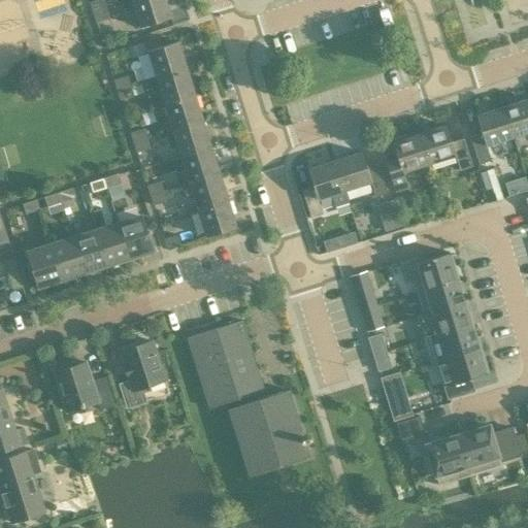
[(92,12),(105,8),(102,0),(97,0),(89,3),(92,12)]
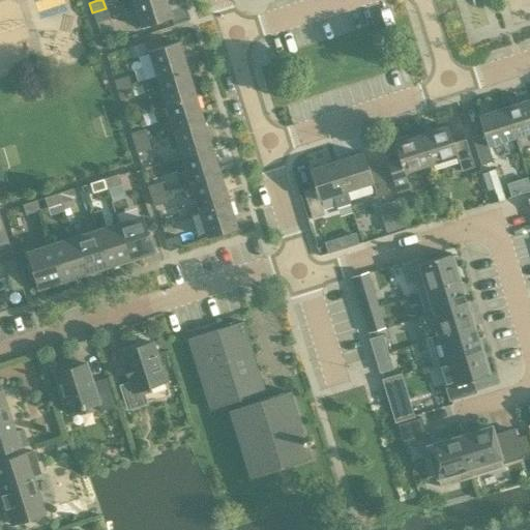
[(171,18),(165,0),(133,0),(131,0),(141,28),(171,18)]
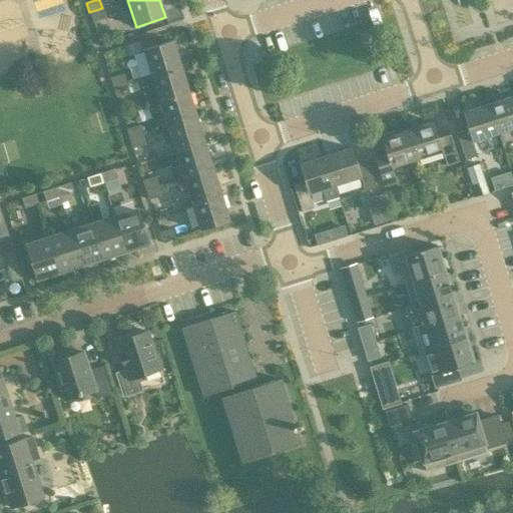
[(102,8),(89,12),(92,22),(105,18),(102,8)]
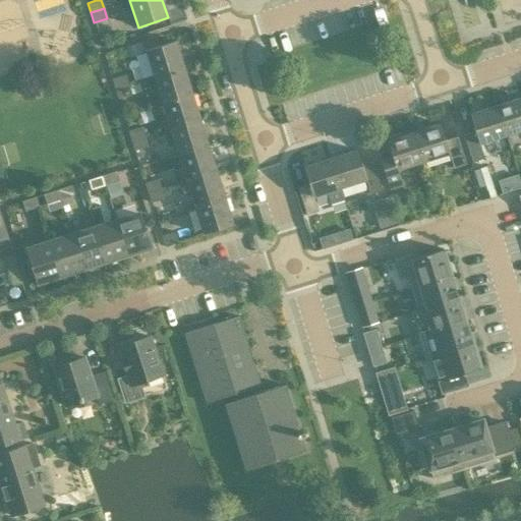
[(146,51),(154,77),(183,68),(175,42),(146,51)]
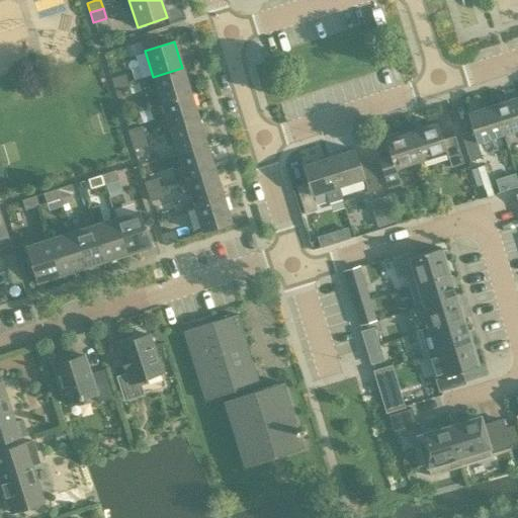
[(153,77),(161,102),(190,93),(182,68),(153,77)]
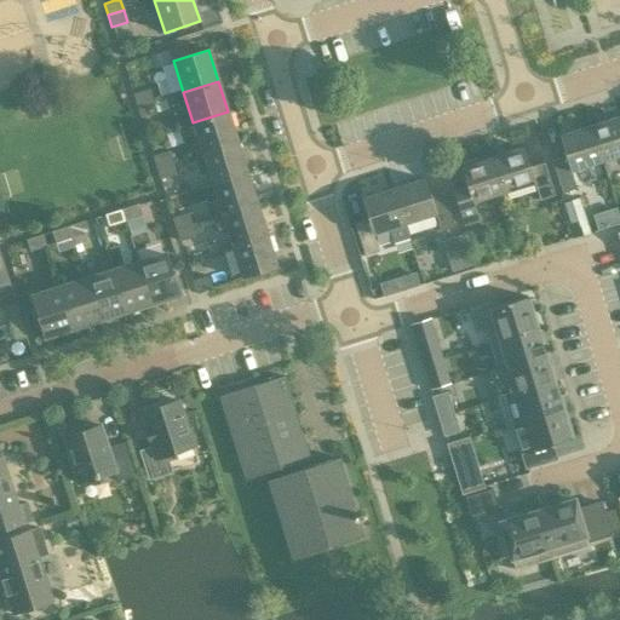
[(136,105),(151,101),(148,90),(132,95),(136,105)]
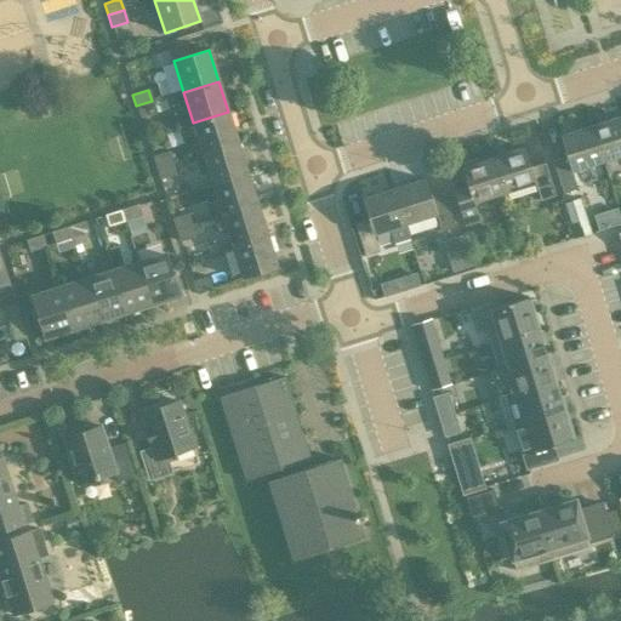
[(152,101),(136,106),(140,118),(155,113),(152,101)]
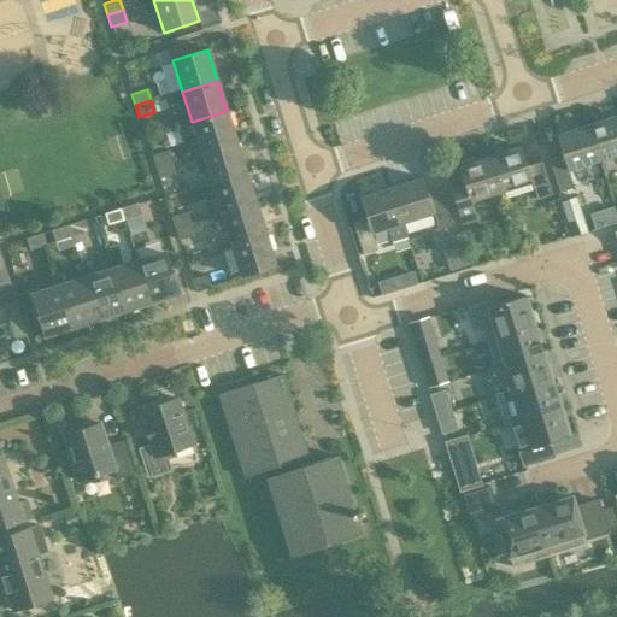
[(192,122),(201,153),(236,142),(227,111),(192,122)]
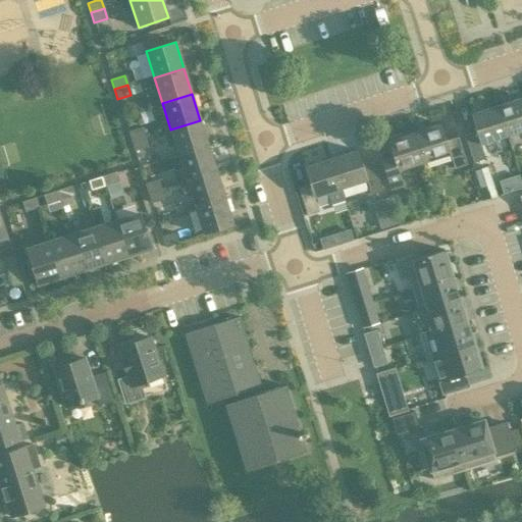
[(521,98),(498,106),(507,136),(521,131),(521,98)]
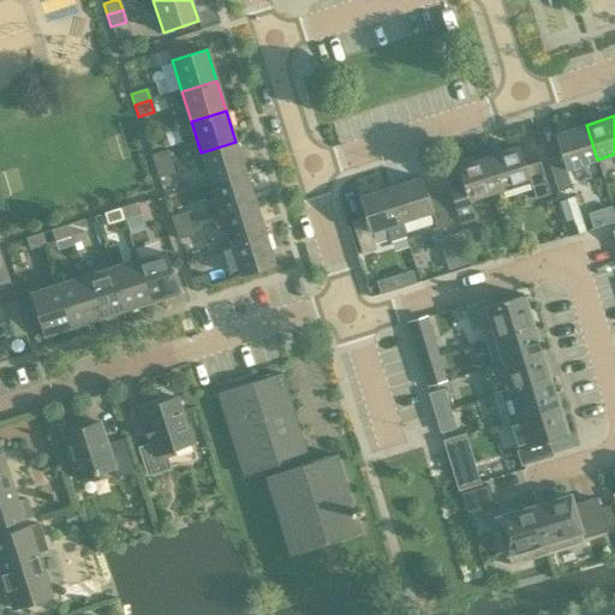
[(597,160),(586,125),(555,135),(561,155),(548,160),(557,191),(572,187),(566,169),(597,160)]
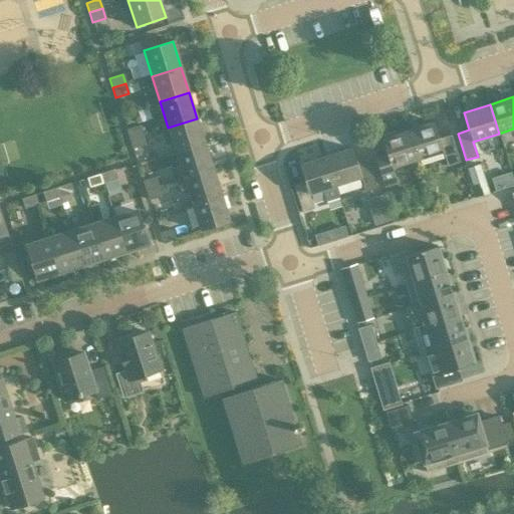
[(168,127),(176,153),(205,144),(197,118),(168,127)]
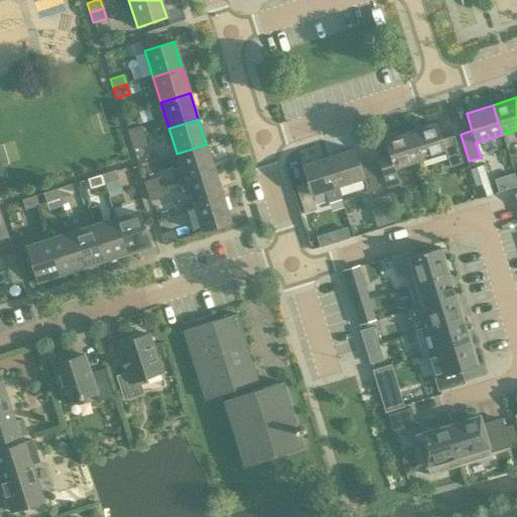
[(436,122),(411,130),(420,161),(445,152),(449,167),(462,163),(454,136),(442,140),(436,122)]
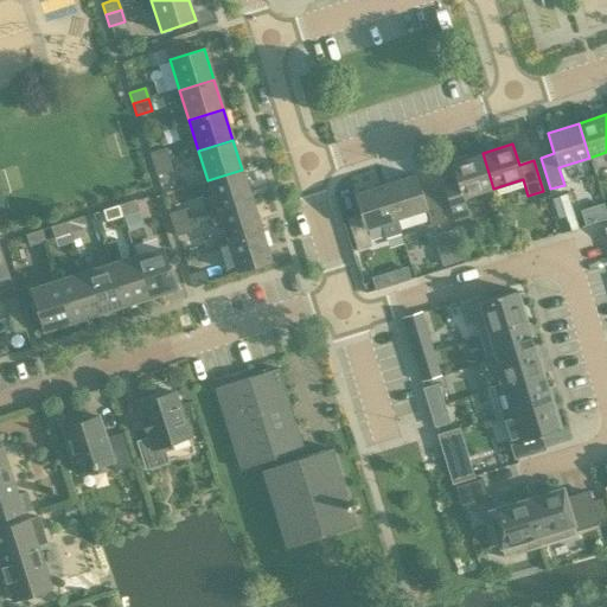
[(152,164),(167,159),(164,148),(148,153),(152,164)]
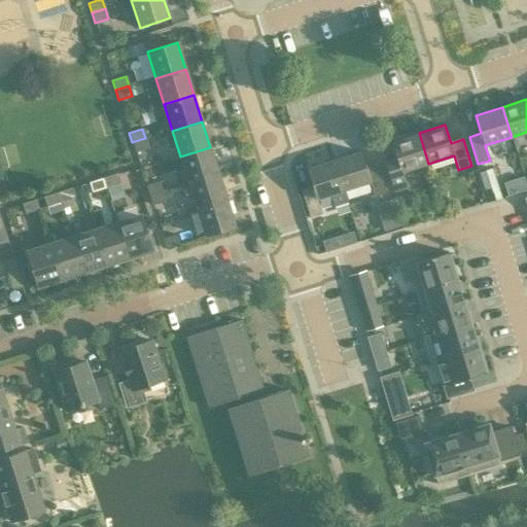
[(428,164),(419,133),(380,146),(394,190),(407,186),(402,172),(428,164)]
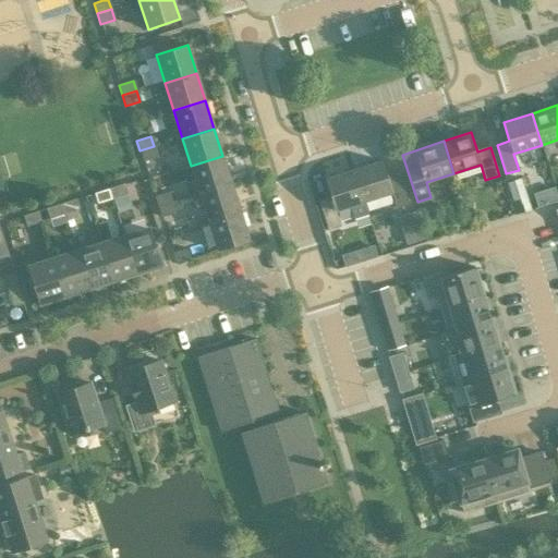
[(154,146),(140,150),(143,161),(157,157),(154,146)]
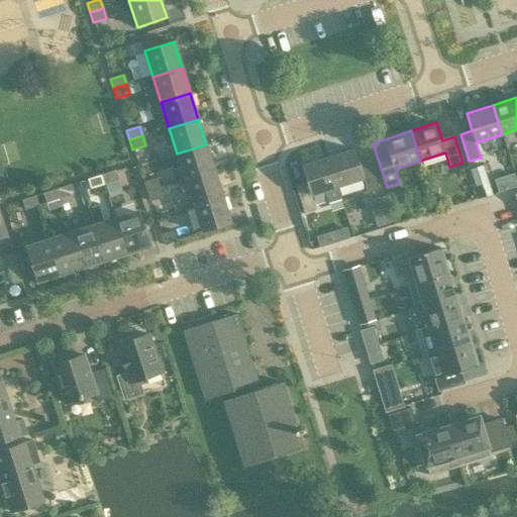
[(177,153),(185,180),(214,171),(206,144),(177,153)]
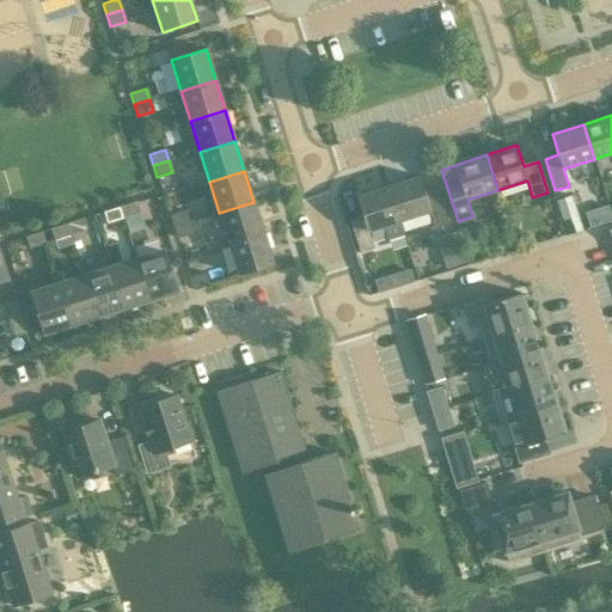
[(389,187),(399,222),(429,213),(434,230),(448,225),(439,194),(426,197),(420,177),(389,187)]
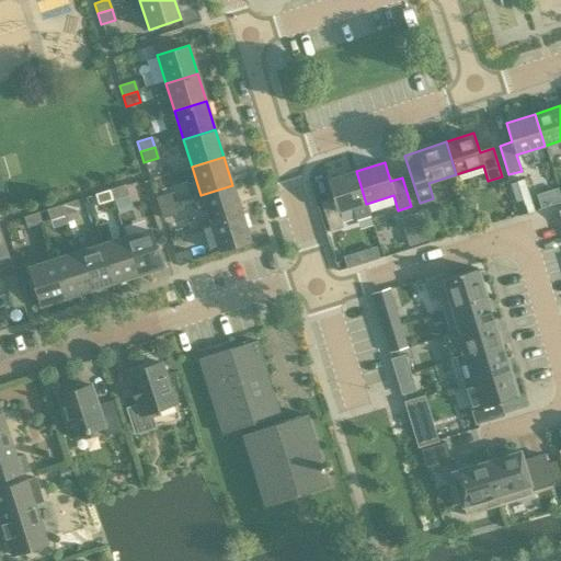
[(338,212),(366,204),(356,171),(327,180),(332,198),(321,202),(331,231),(343,228),(338,212)]
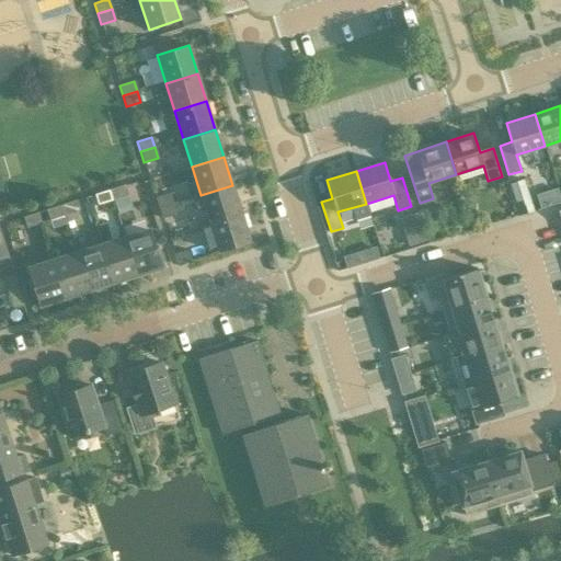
[(535,210),(529,195),(525,179),(510,184),(515,203),(513,203),(517,216),(519,216),(535,210)]
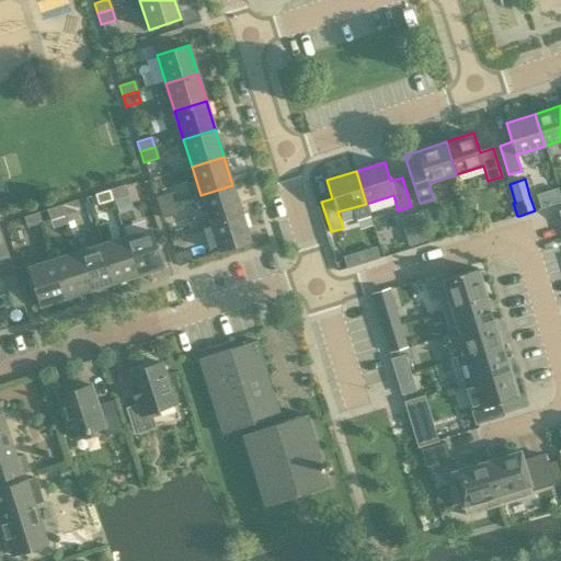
[(110,190),(113,201),(128,196),(125,185),(110,190)]
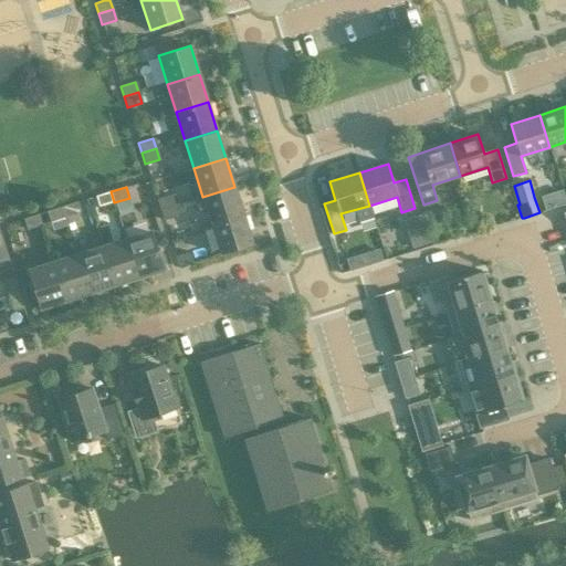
[(202,197),(211,224),(243,215),(234,187),(202,197)]
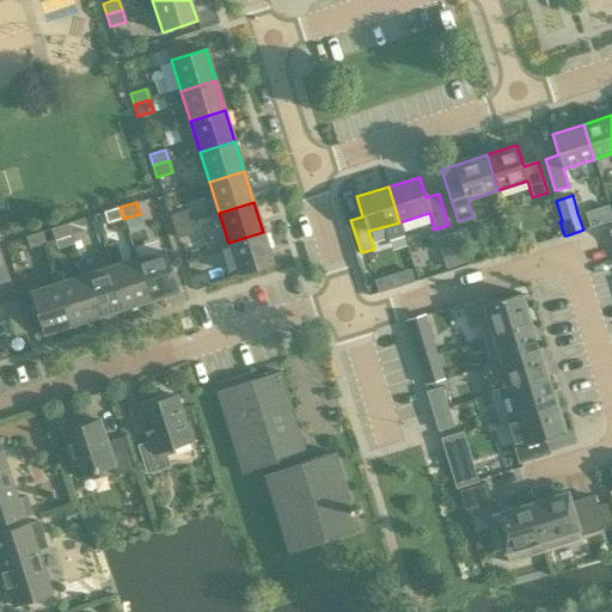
[(611,216),(609,206),(585,213),(589,228),(609,222),(611,221),(611,216)]
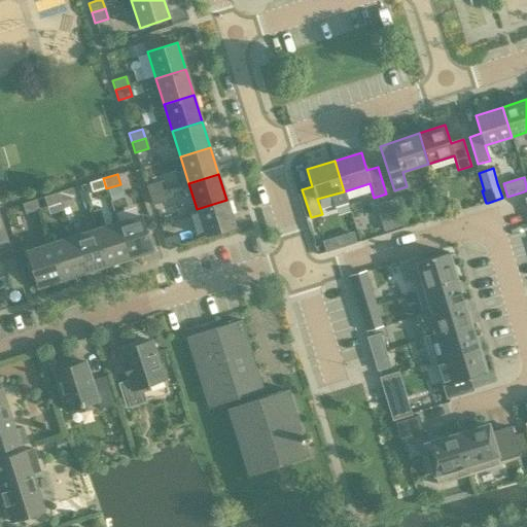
[(92,194),(106,188),(103,178),(89,183),(92,194)]
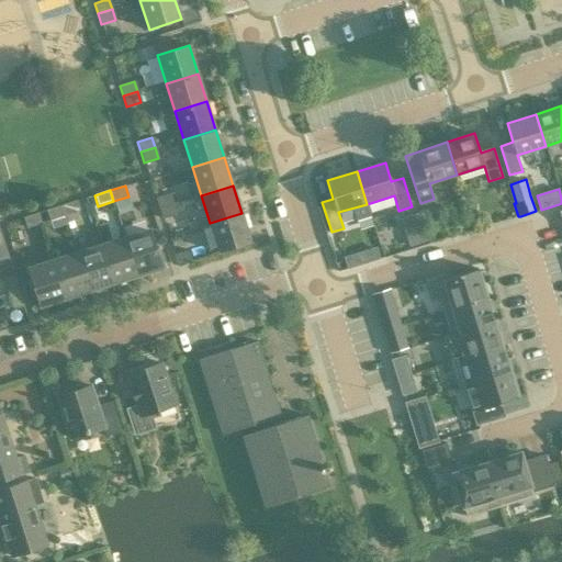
[(158,208),(172,203),(169,193),(155,198),(158,208)]
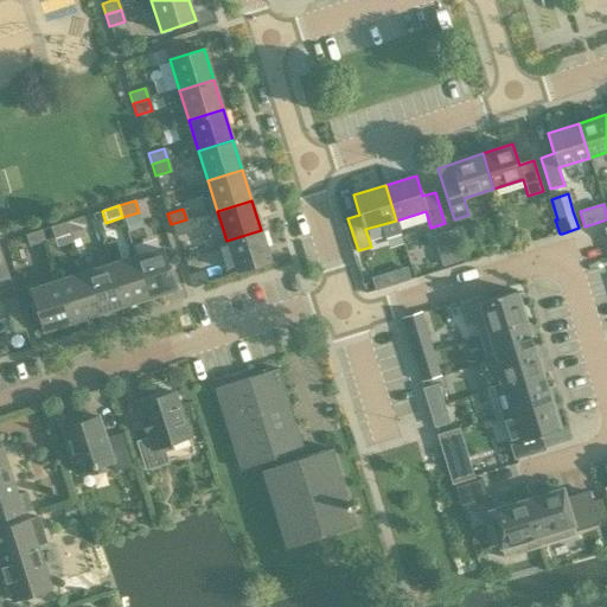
[(68,222),(71,234),(87,229),(83,217),(68,222)]
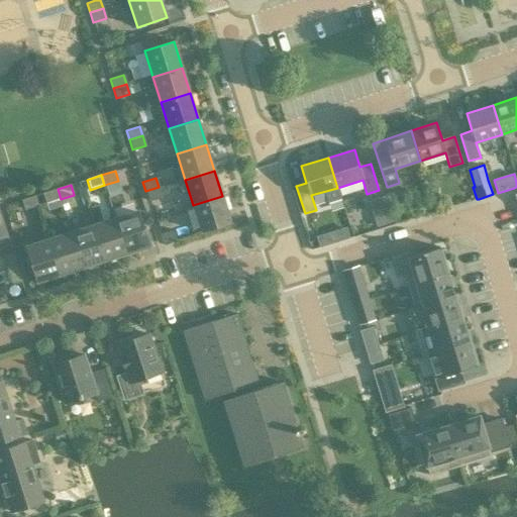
[(162,197),(159,187),(145,191),(148,201),(162,197)]
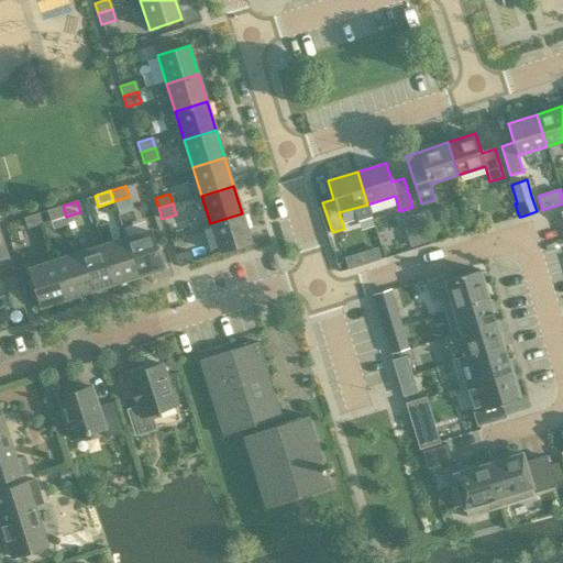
[(50,221),(66,217),(63,206),(46,211),(50,221)]
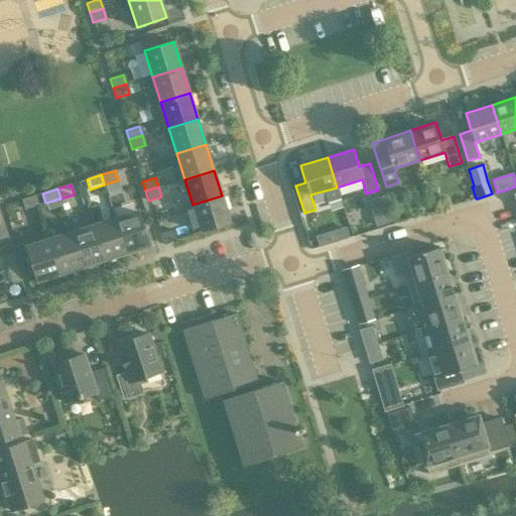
[(380,196),(369,199),(377,225),(392,220),(384,194),(380,196)]
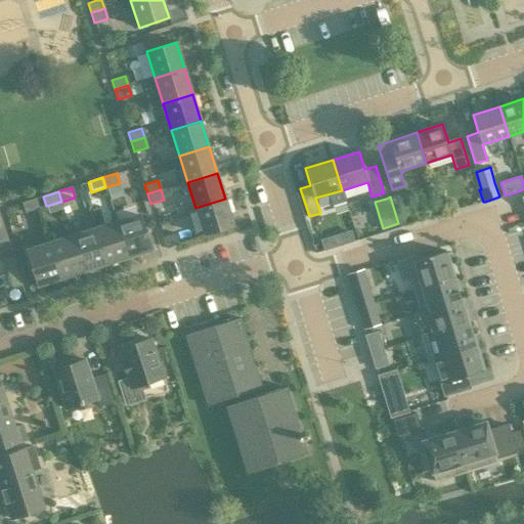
[(80,212),(75,198),(61,202),(66,216),(80,212)]
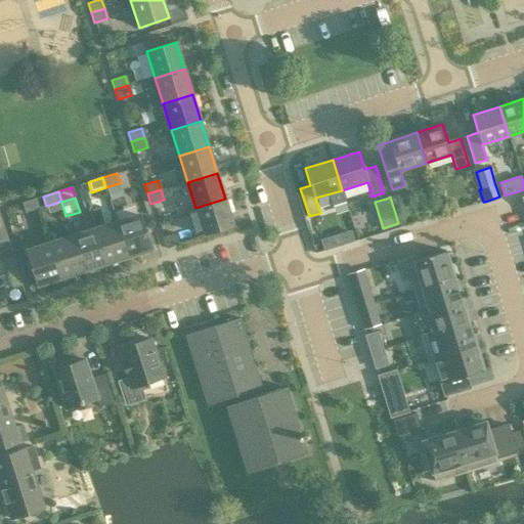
[(27,213),(39,209),(36,199),(22,203),(25,213),(27,213)]
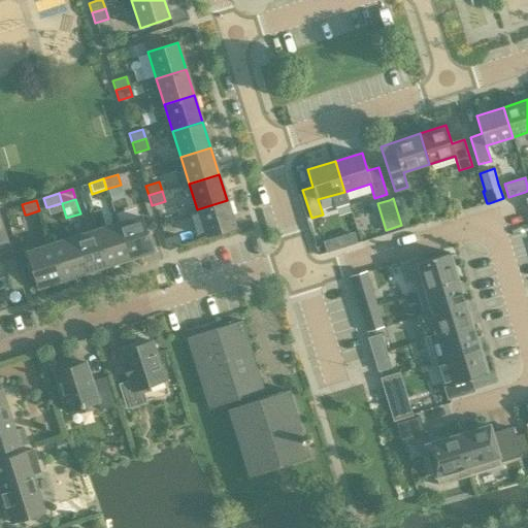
[(227,200),(197,209),(205,236),(235,227),(227,200)]
